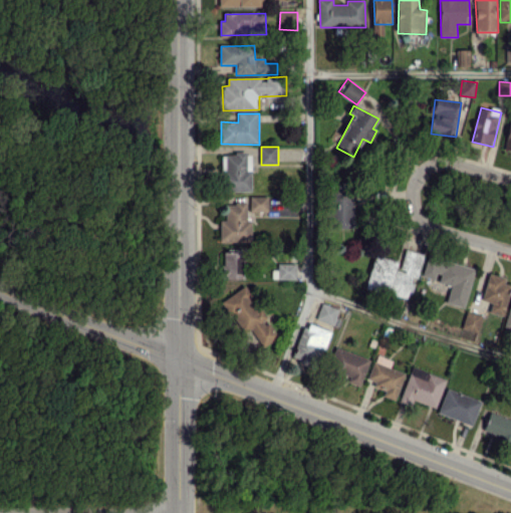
[(253,192),(252,154),(226,155),(227,192),(253,192)]
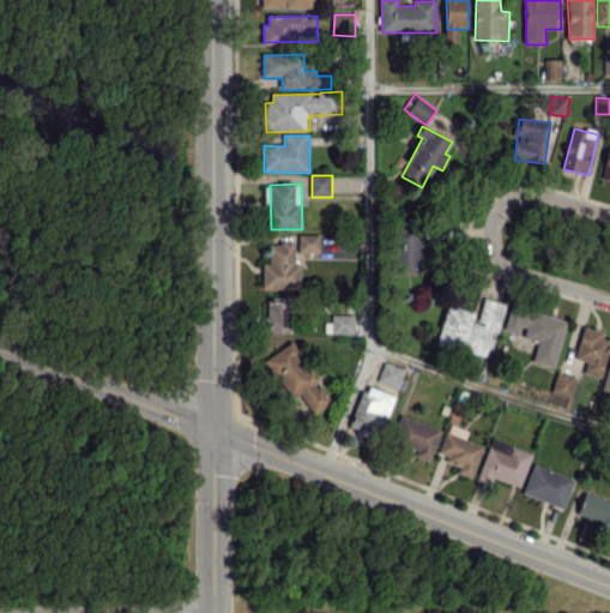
[(424,274),(423,234),(397,234),(398,275),(424,274)]
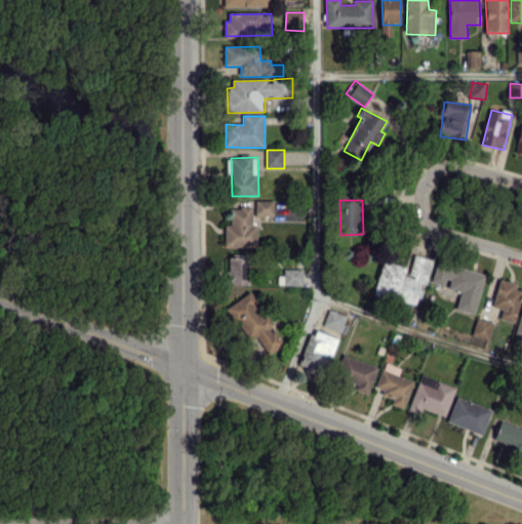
[(275,201),(256,201),(256,216),(275,216),(275,201)]
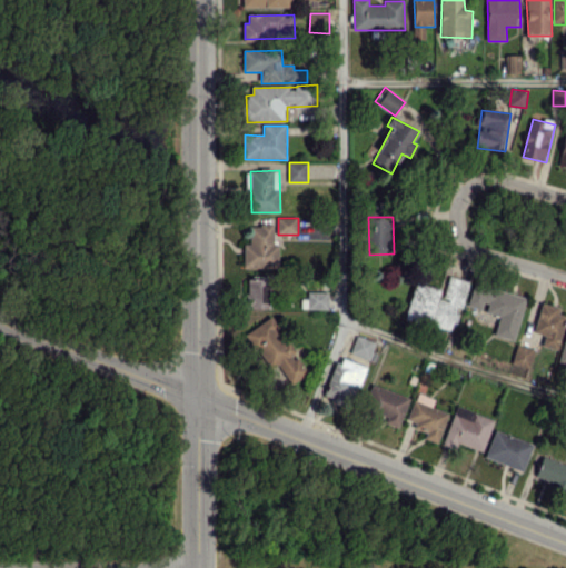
[(275,226),(251,226),(251,245),(246,245),(245,268),(280,268),(280,245),(275,245),(275,226)]
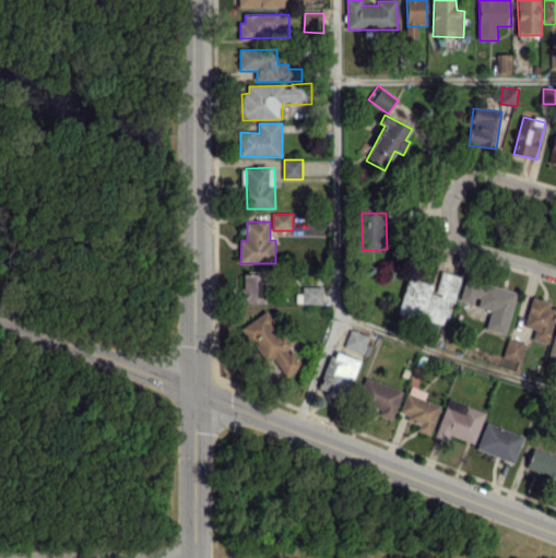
[(463,276),(442,271),(437,294),(433,293),(435,284),(409,277),(400,315),(445,325),(450,303),(457,304),(463,276)]
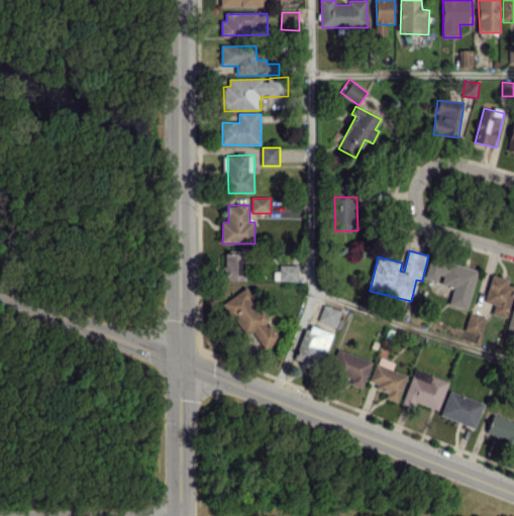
[(246,251),(226,251),(225,281),(245,281),(246,251)]
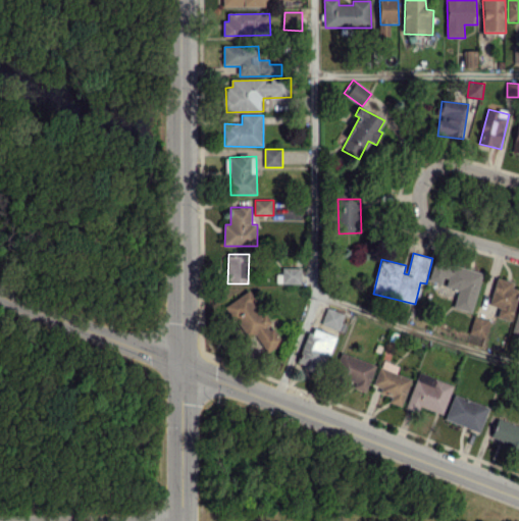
[(473,313),(483,273),(435,261),(430,281),(446,285),(445,290),(458,293),(454,308),(473,313)]
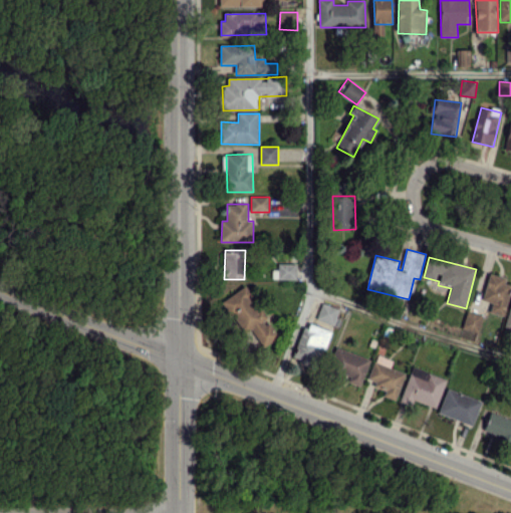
[(298,279),(298,264),(276,264),(276,279),(298,279)]
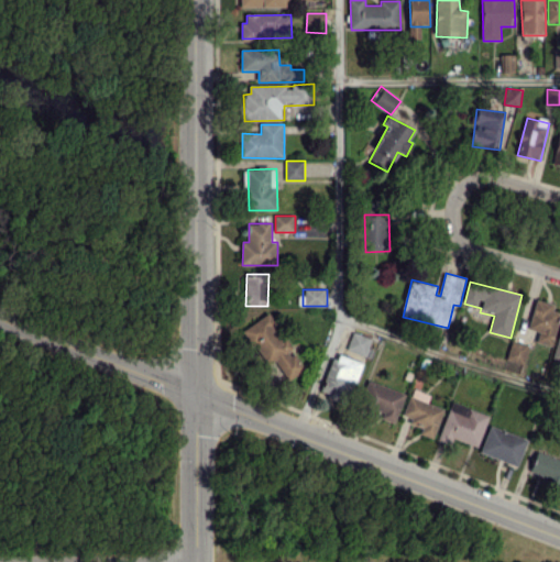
[(538,343),(553,346),(559,322),(559,312),(553,311),(556,305),(536,300),(529,330),(540,332),(538,343)]
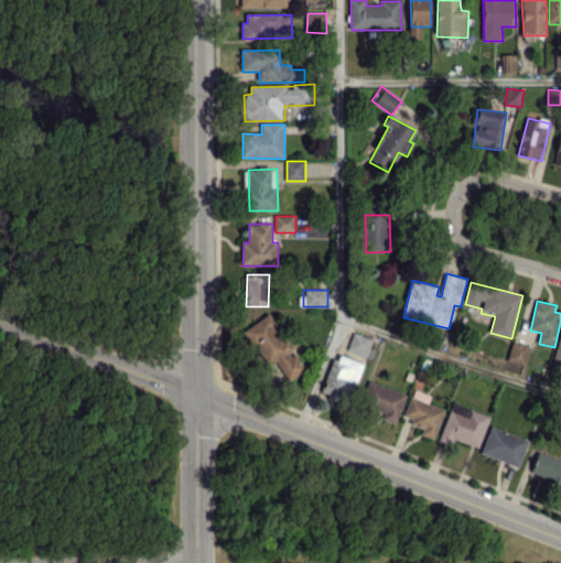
[(246,329),(272,372),(281,367),(290,380),(308,370),(295,352),(293,353),(277,325),(278,325),(271,314),(246,329)]
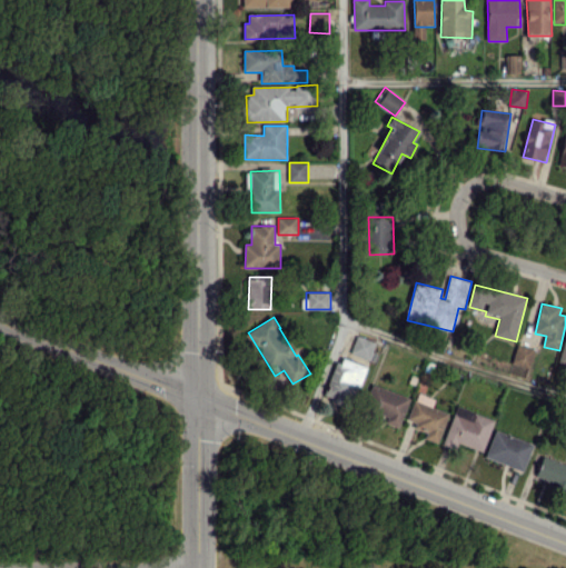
[(377,342),(358,337),(353,354),(377,362),(379,354),(374,351),(377,342)]
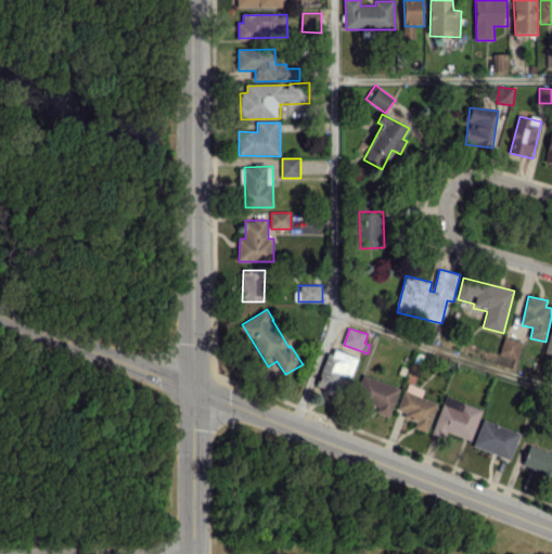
[(501,356),(518,359),(523,340),(505,337),(501,356)]
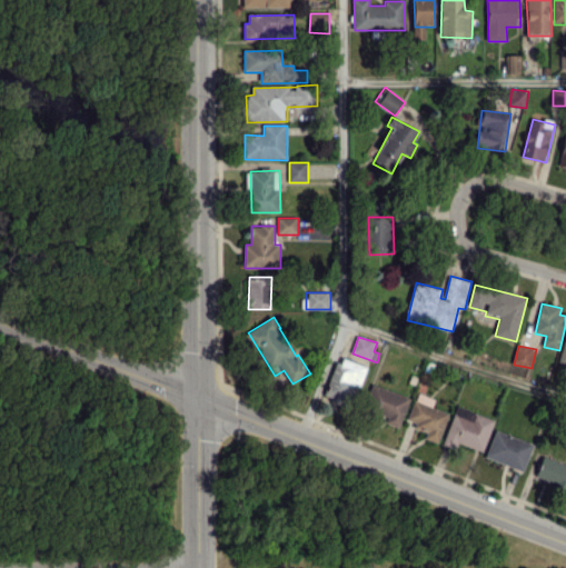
[(367,367),(341,358),(328,396),(353,405),(367,367)]
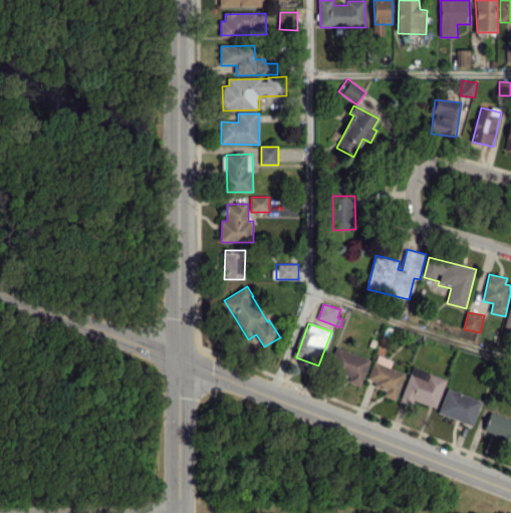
[(331,369),(351,374),(350,382),(363,387),(370,357),(336,348),(331,369)]
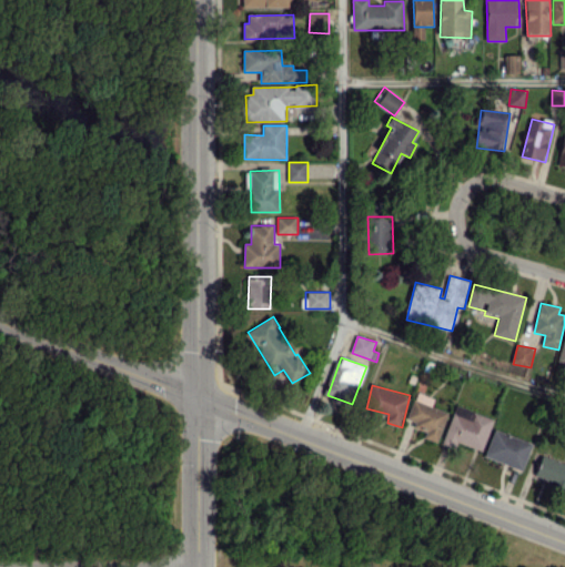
[(432,406),(435,400),(417,393),(407,422),(427,429),(425,437),(439,443),(449,413),(432,406)]
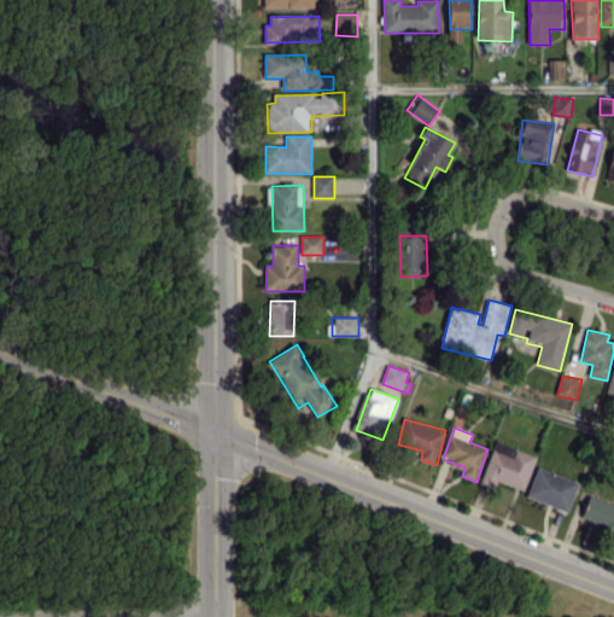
[(537,457),(497,442),(481,483),(496,489),(498,482),(525,492),(537,457)]
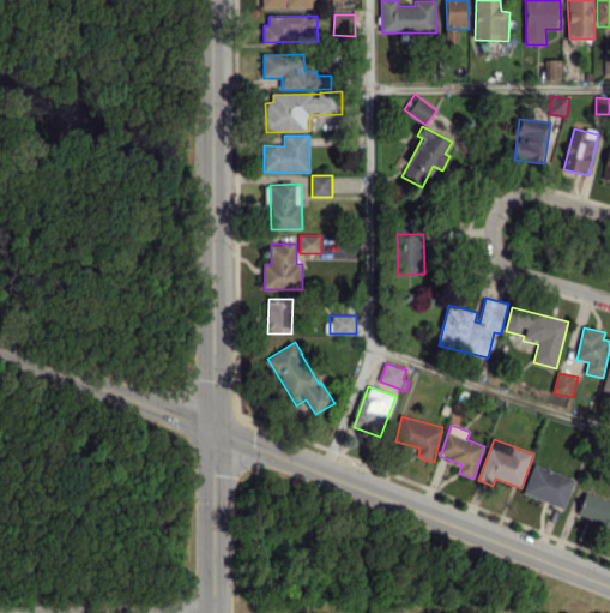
[(577,480),(536,464),(524,494),(565,510),(577,480)]
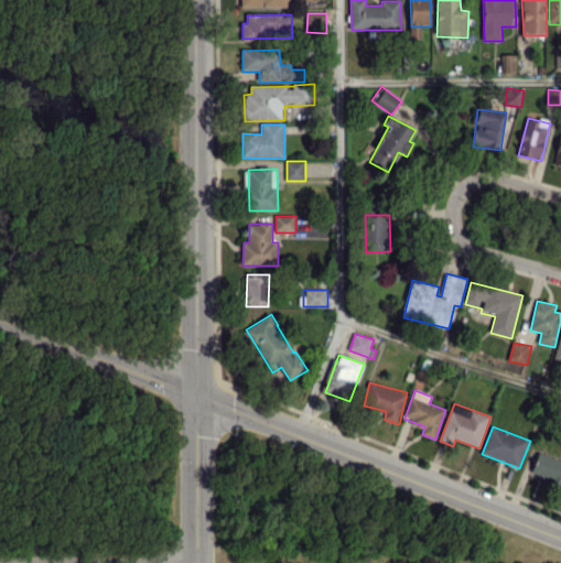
[(560,461),(540,454),(532,474),(560,485),(560,461)]
